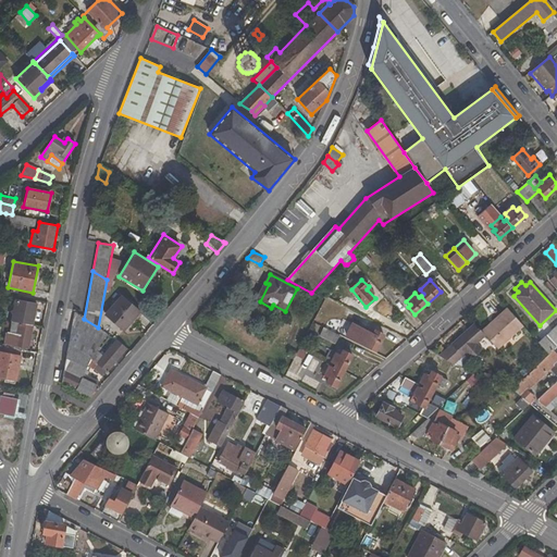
[(139,312),(122,296),(106,316),(124,331),(139,312)]
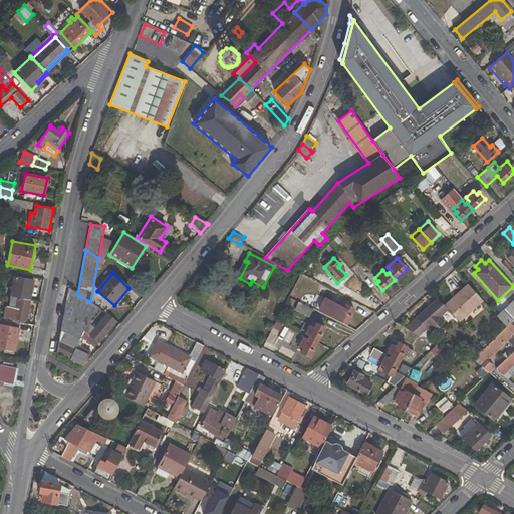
[(14,277),(10,297),(12,297),(30,300),(33,280),(14,277)]
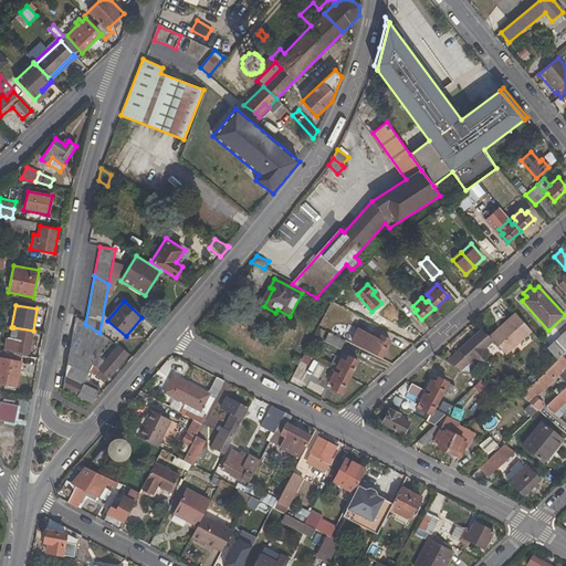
[(506,355),(532,332),(515,313),(489,336),(494,342),(506,355)]
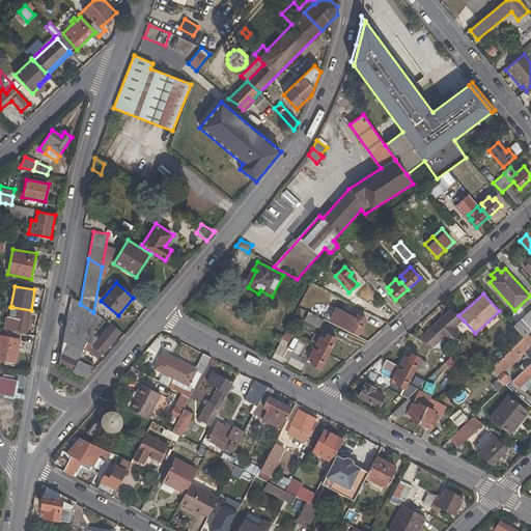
[(80,304),(71,297),(57,364),(87,379),(95,369),(92,367),(94,363),(80,355),(83,347),(98,359),(115,338),(106,330),(99,339),(91,333),(94,329),(103,318),(93,312),(80,304)]
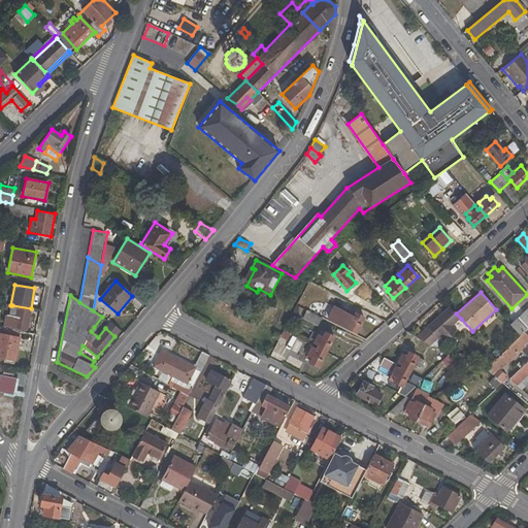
[(28,322),(29,315),(31,308),(12,305),(9,317),(6,316),(4,329),(13,331),(14,328),(27,330),(27,329),(30,330),(31,323),(28,322)]
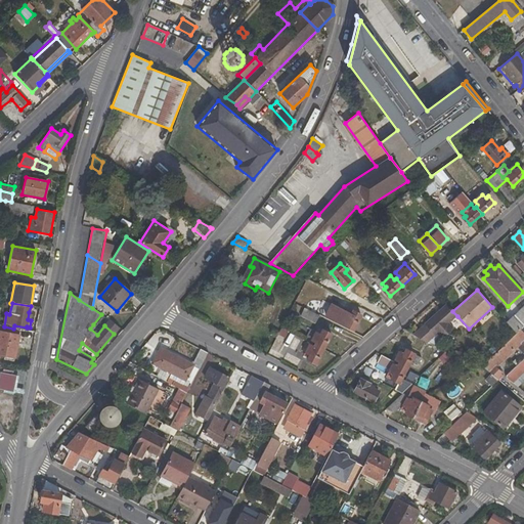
[(457,316),(452,311),(446,304),(424,324),(425,325),(413,336),(427,343),(437,334),(443,340),(455,329),(449,323),(457,316)]
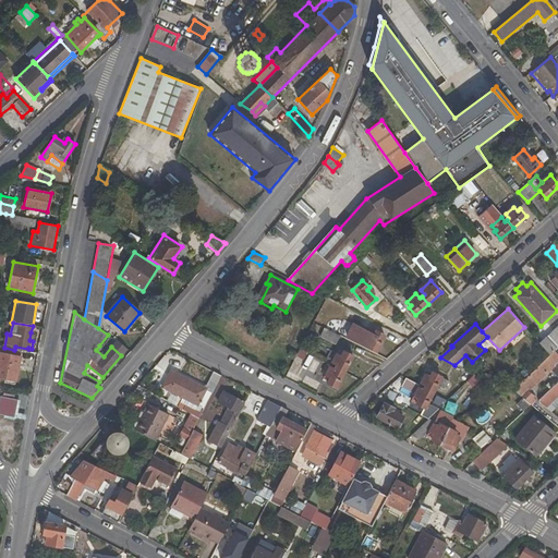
[(370,332),(354,325),(348,336),(377,352),(385,336),(372,328),(370,332)]
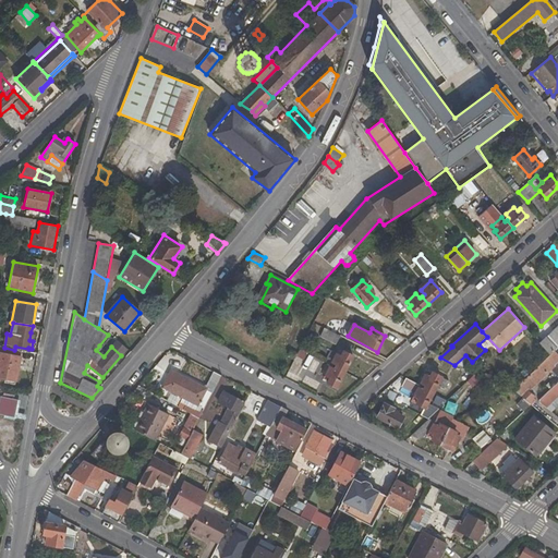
[(557,326),(540,343),(549,355),(554,351),(557,347),(557,326)]
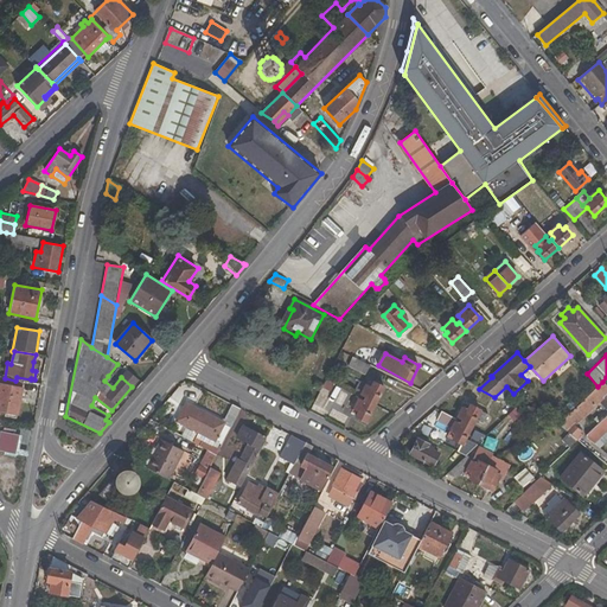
[(349,365),(366,375),(371,366),(353,357),(349,365)]
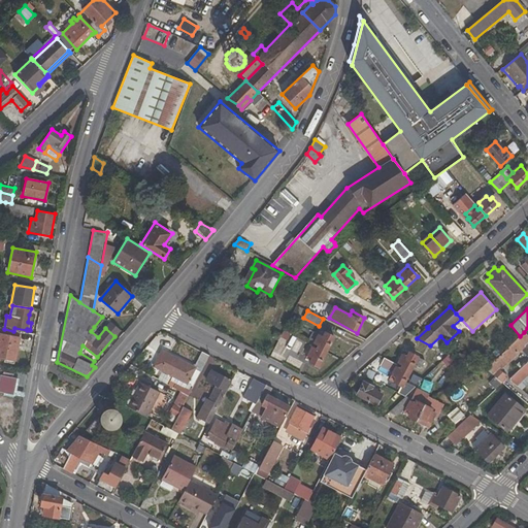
[(110,322),(105,328),(114,336),(121,329),(110,322)]
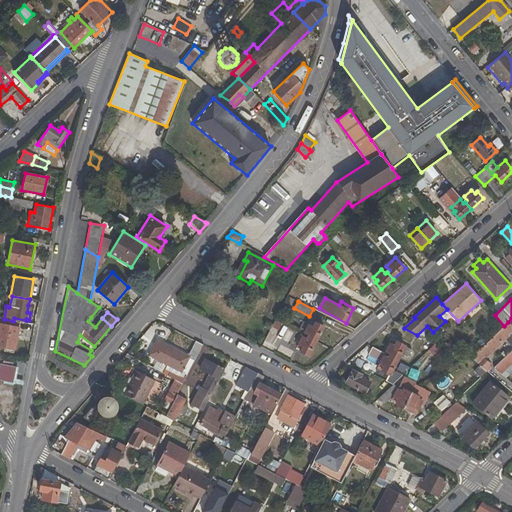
[(0,347),(14,350),(19,322),(13,321),(4,319),(0,317),(0,323),(0,347)]
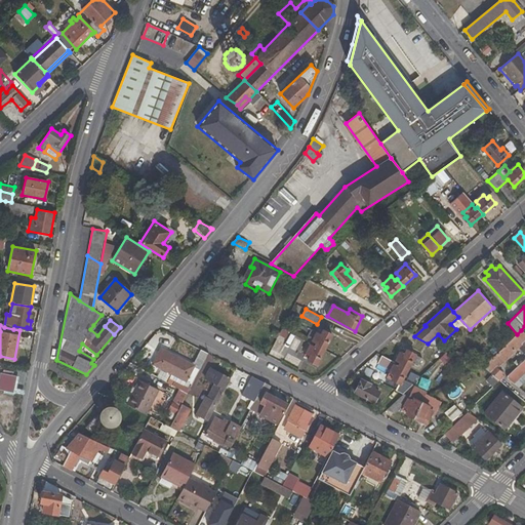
[(314,340),(318,344),(317,346),(324,350),(332,335),(320,329),(317,333),(314,340)]
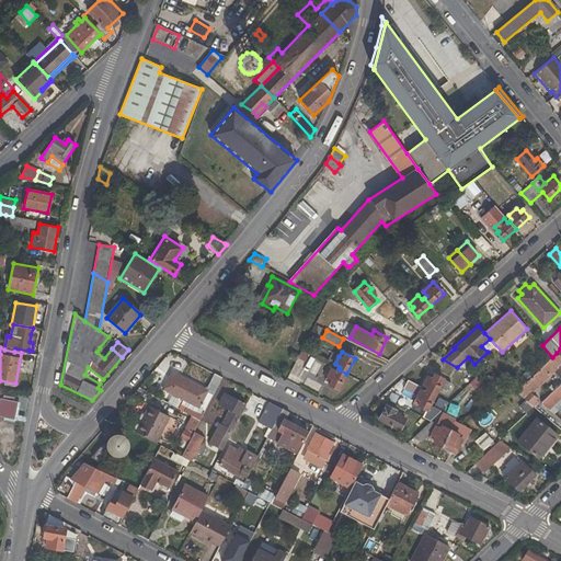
[(328,364),(334,367),(335,364),(339,356),(333,353),(328,364)]
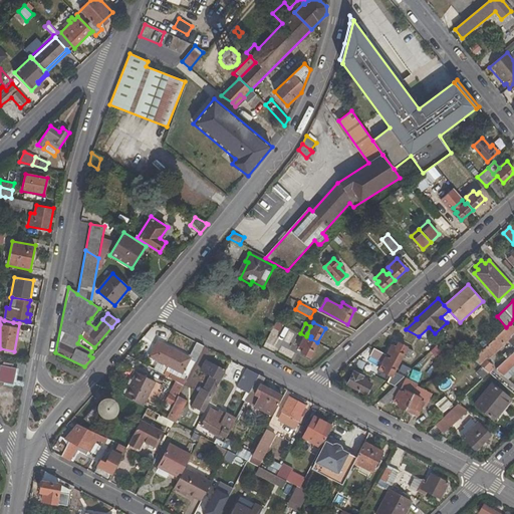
[(513,327),(510,323),(506,327),(483,349),(472,359),(483,367),(489,373),(494,368),(487,360),(508,341),(513,346),(513,345),(513,327)]
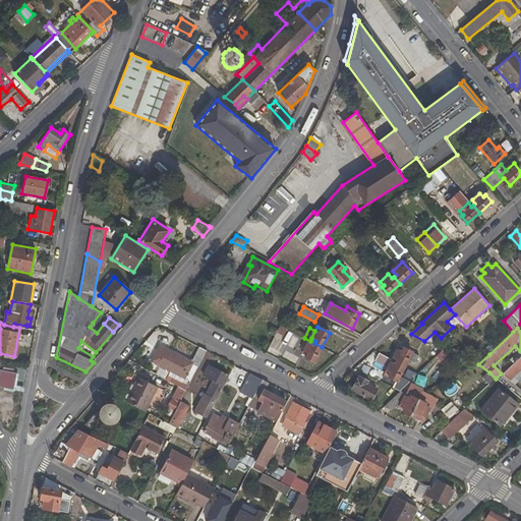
[(424,341),(433,344),(441,338),(435,332),(424,341)]
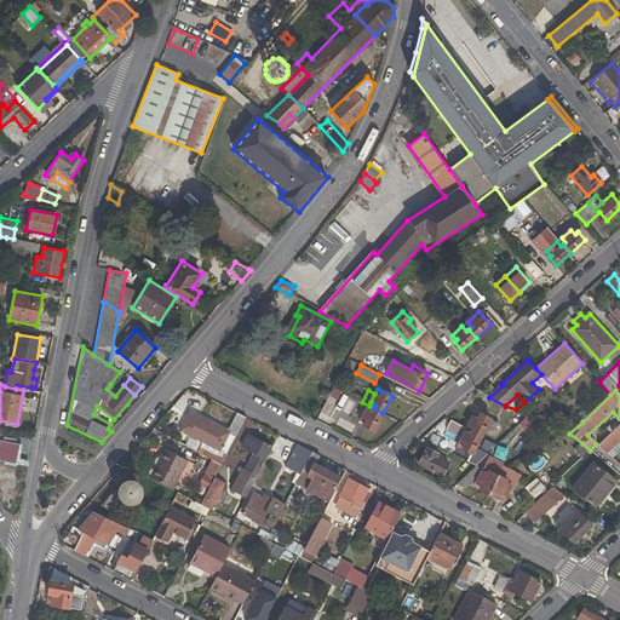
[(365,426),(374,431),(383,413),(374,408),(373,409),(367,407),(361,419),(367,423),(365,426)]
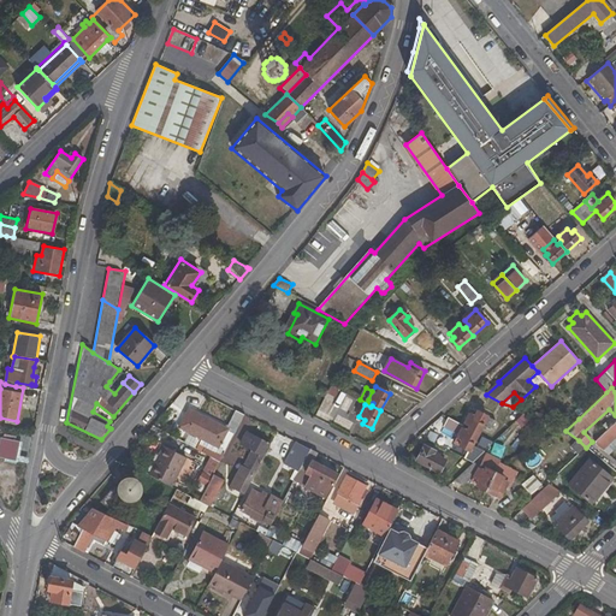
[(225,451),(244,415),(236,410),(226,430),(188,409),(178,427),(225,451)]
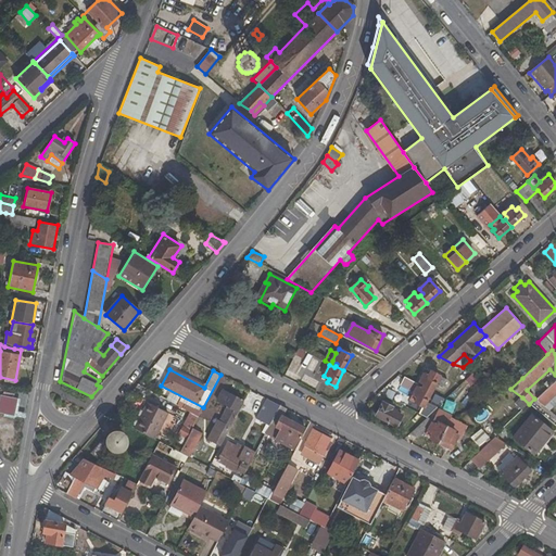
[(419,381),(424,383),(422,387),(432,392),(437,382),(443,387),(447,380),(426,369),(419,381)]
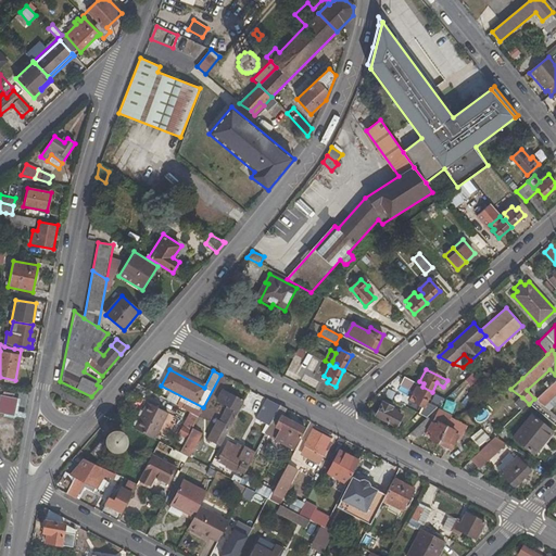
[(432,392),(422,387),(404,377),(400,386),(414,392),(409,400),(422,406),(419,414),(426,418),(428,416),(434,409),(426,404),(432,392)]
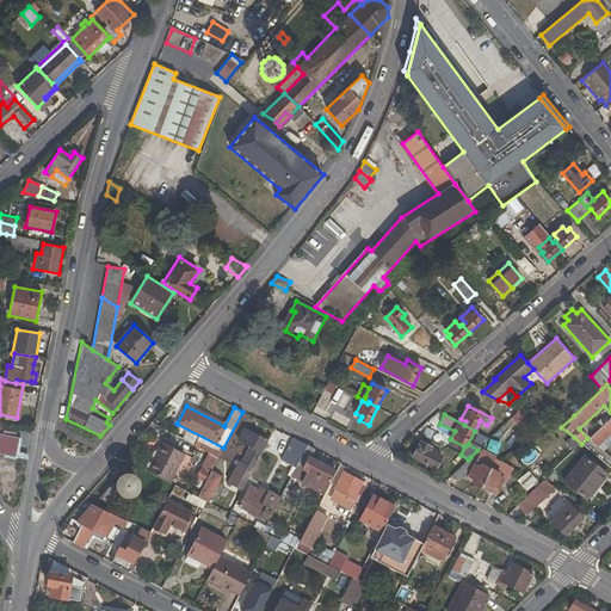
[(610,430),(605,424),(596,433),(602,438),(610,430)]
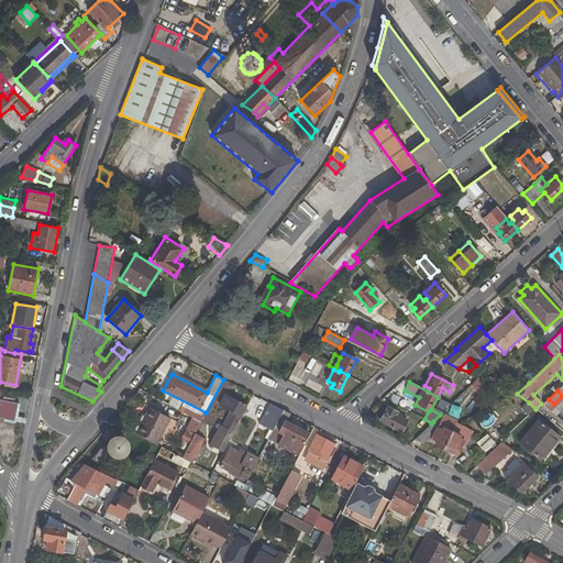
[(404,399),(414,404),(417,397),(407,393),(404,399)]
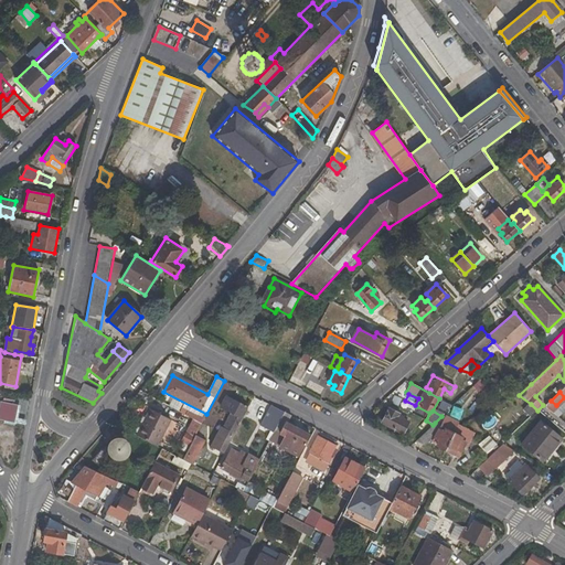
[(211,446),(224,452),(248,407),(227,396),(221,407),(230,412),(227,414),(231,415),(224,428),(221,427),(211,446)]
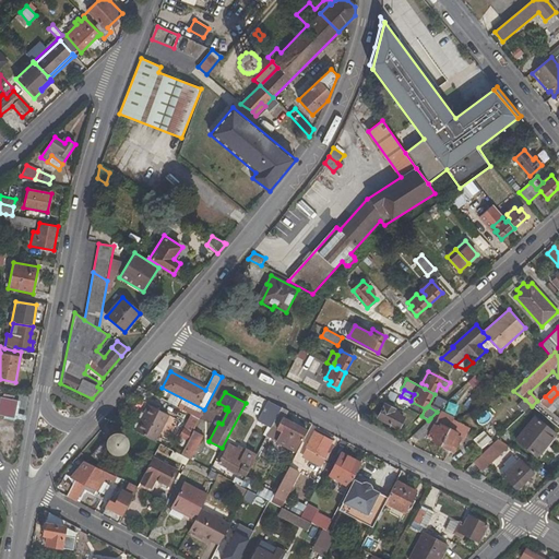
[(13,400),(14,395),(3,394),(2,397),(0,396),(0,415),(14,418),(18,401),(13,400)]
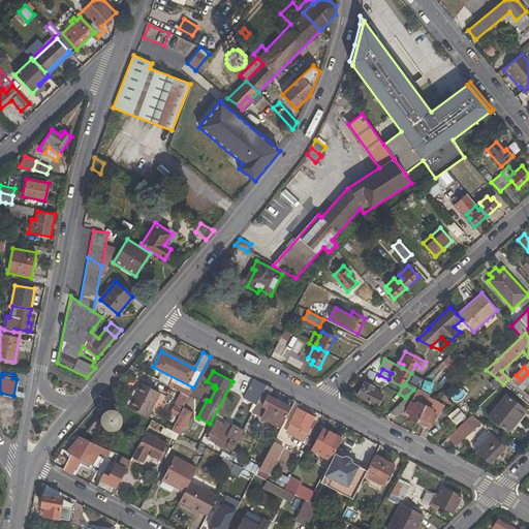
[(492,384),(499,389),(503,384),(497,378),(492,384)]
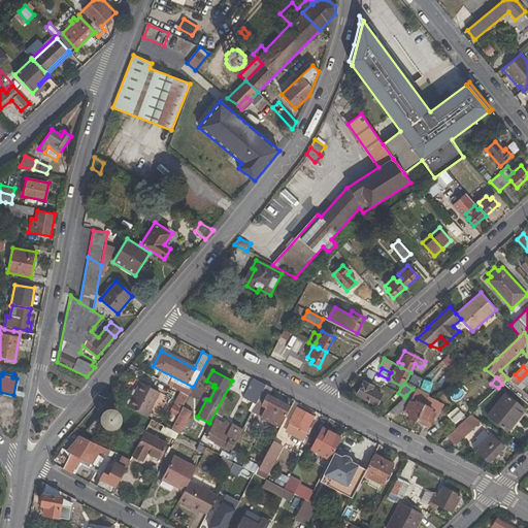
[(374,391),(375,388),(364,382),(358,395),(376,405),(382,395),(374,391)]
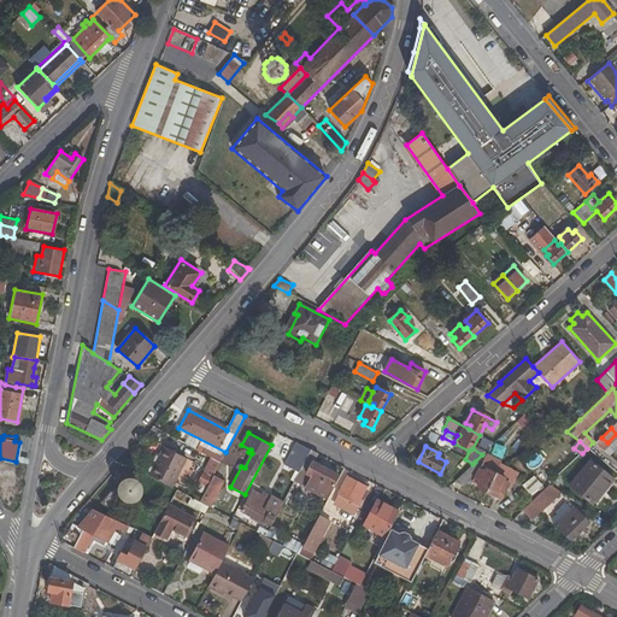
[(188,459),(164,447),(150,476),(172,488),(188,459)]
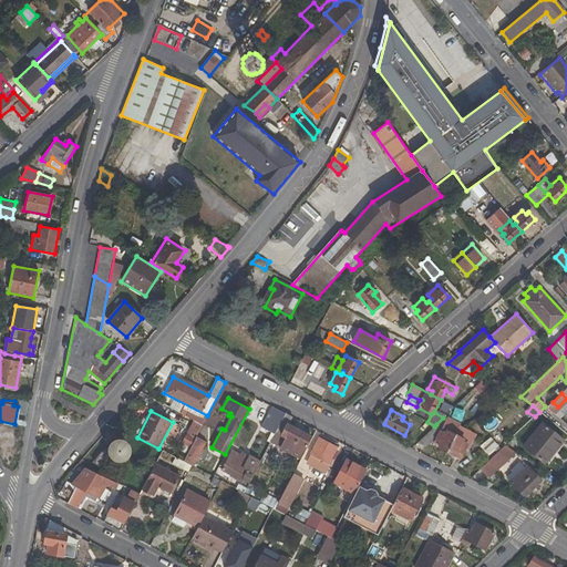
[(290,425),(292,418),(286,414),(276,432),(280,433),(285,436),(278,447),(300,459),(311,436),(290,425)]
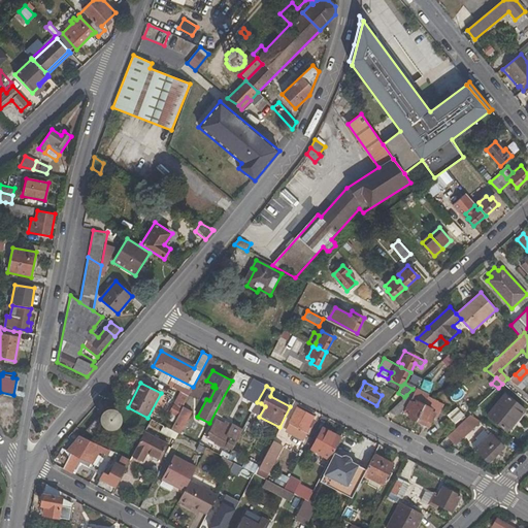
[(411,398),(406,395),(404,397),(390,411),(398,416),(403,410),(409,414),(407,416),(416,420),(428,396),(429,395),(417,389),(411,398)]
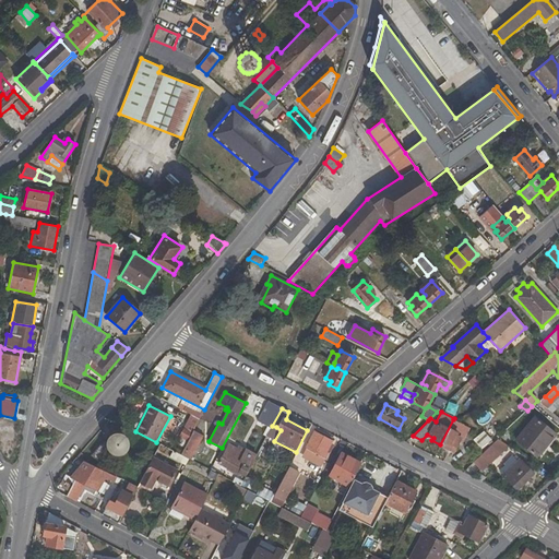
[(543,447),(555,432),(535,416),(516,440),(537,458),(545,448),(543,447)]
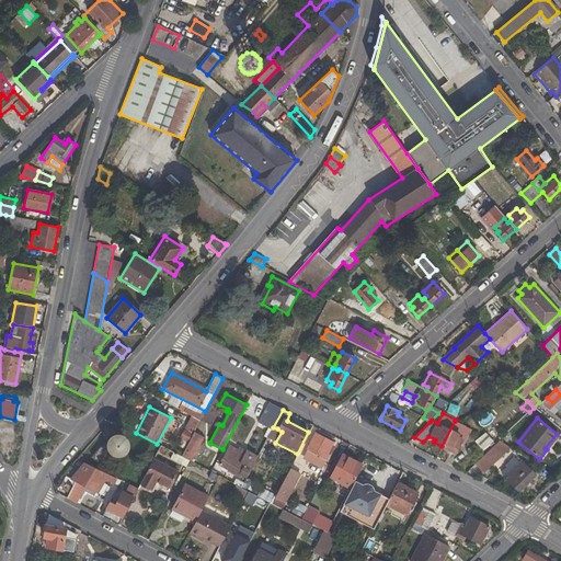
[(464,445),(471,430),(455,421),(442,446),(456,454),(461,444),(464,445)]
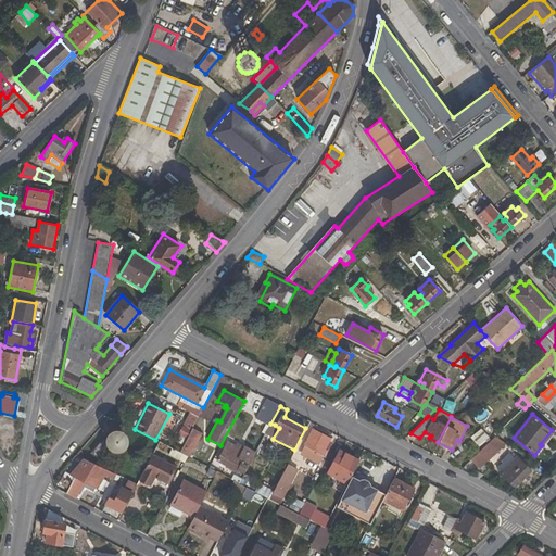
[(275,425),(269,437),(273,439),(279,428),(275,425)]
